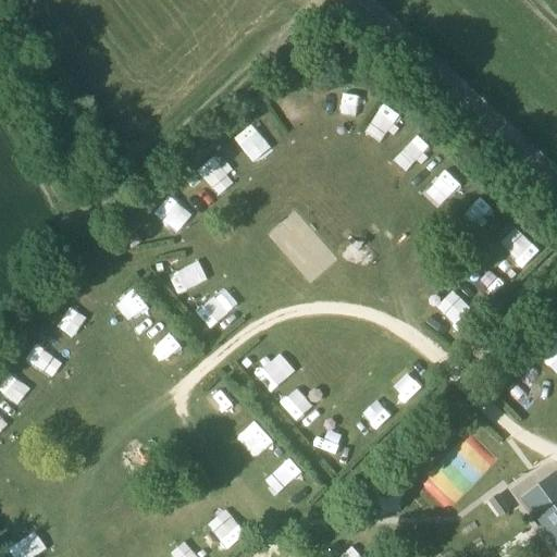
[(231,138),(248,158),(267,141),(249,122),(231,138)]
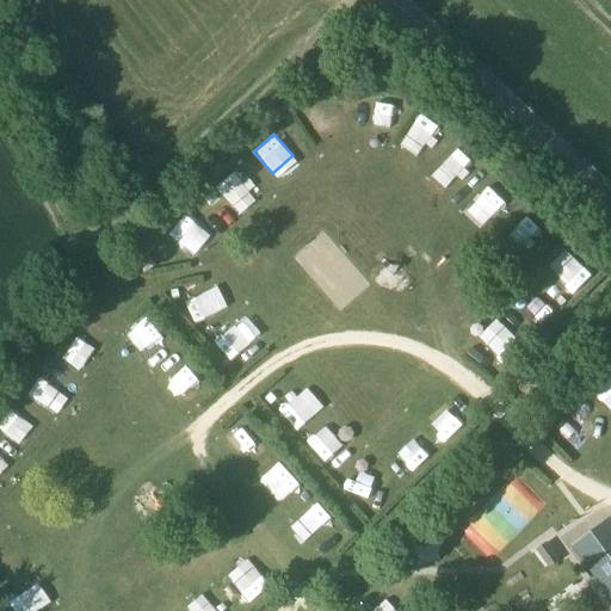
[(291,432),(313,415),(295,394),(275,411),(291,432)]
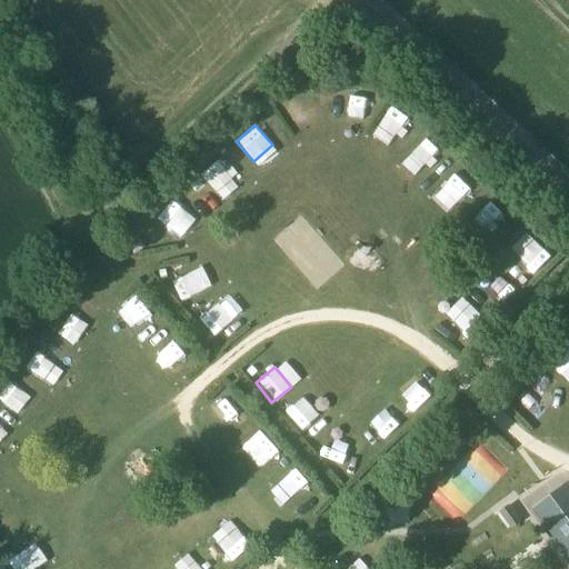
[(379,401),(360,417),(380,441),(399,426),(379,401)]
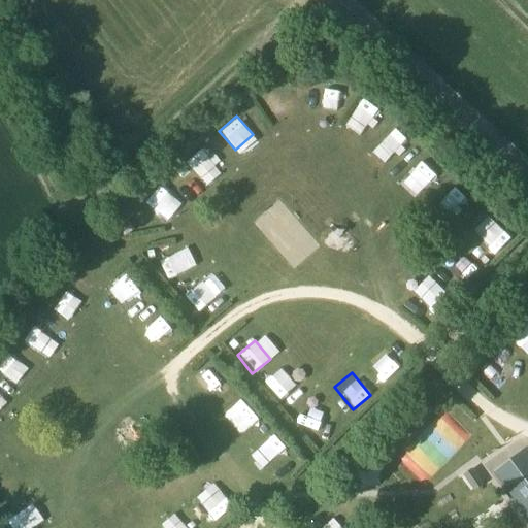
[(527,448),(493,472),(527,520),(527,448)]
